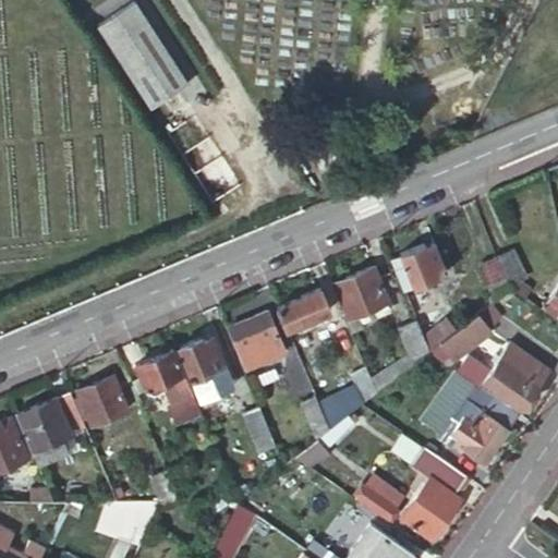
[(97,25),(148,108),(186,85),(135,1),(97,25)]
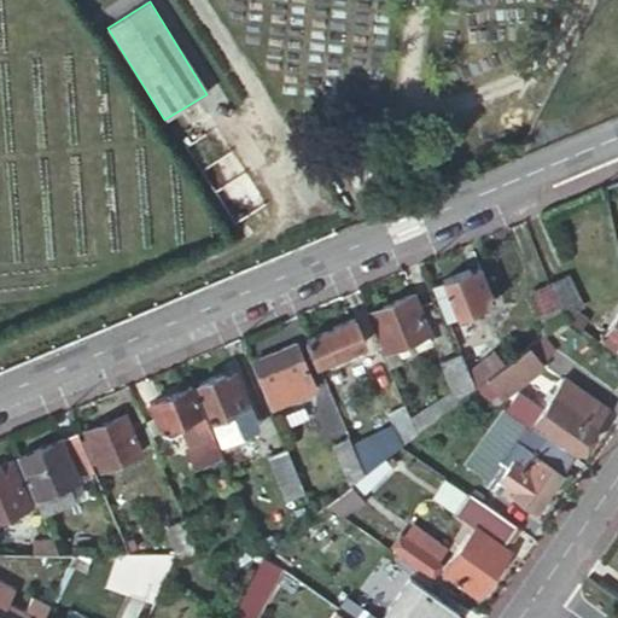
[(444,281),(433,285),(447,320),(494,301),(479,268),(471,272),(468,268),(443,279),(444,281)]
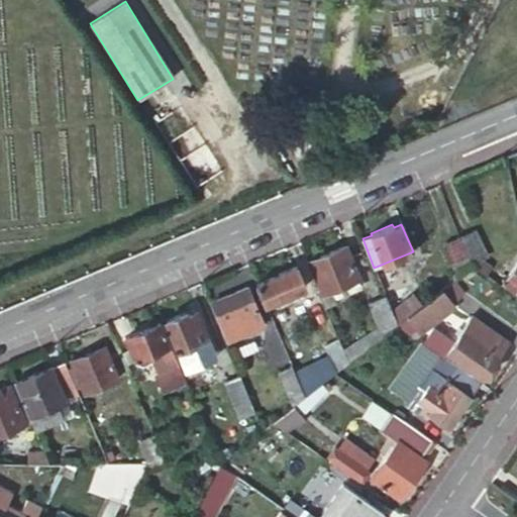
[(473,267),(486,276),(493,266),(482,259),(487,252),(476,230),(460,236),(473,267)]
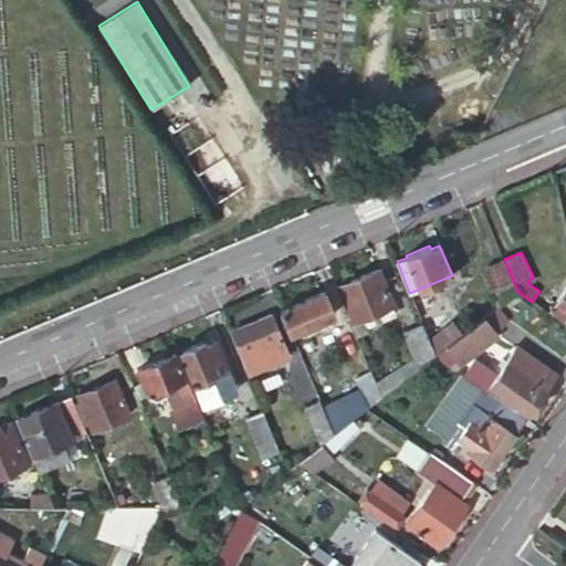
[(517,292),(504,259),(486,265),(501,299),(517,292)]
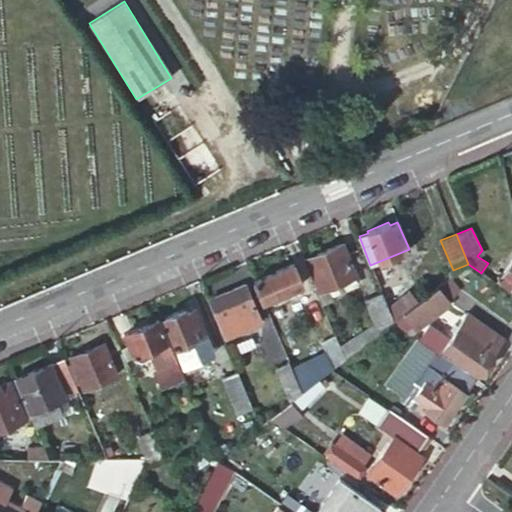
[(341,243),(307,257),(317,281),(312,284),(320,303),(332,298),(330,295),(352,287),(348,278),(356,275),(341,243)]
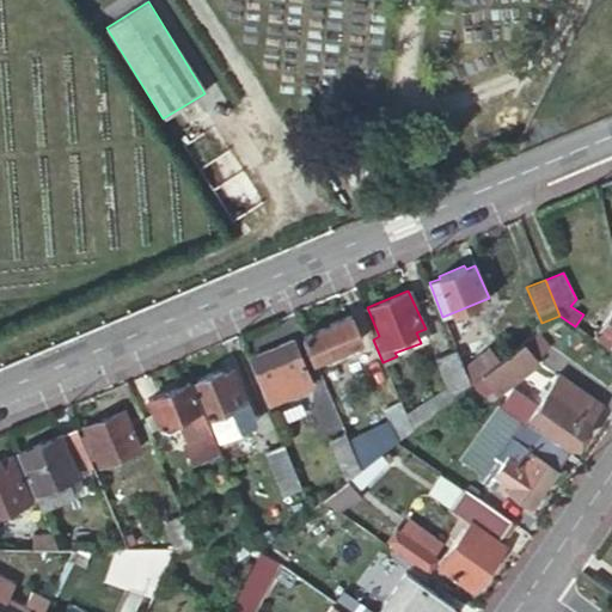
[(611,310),(595,334),(611,344),(611,310)]
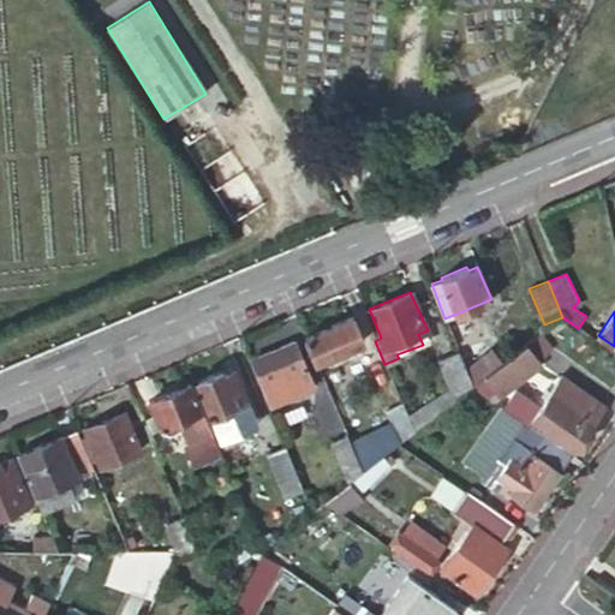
[(352,316),(305,336),(315,362),(357,344),(360,352),(366,348),(352,316)]
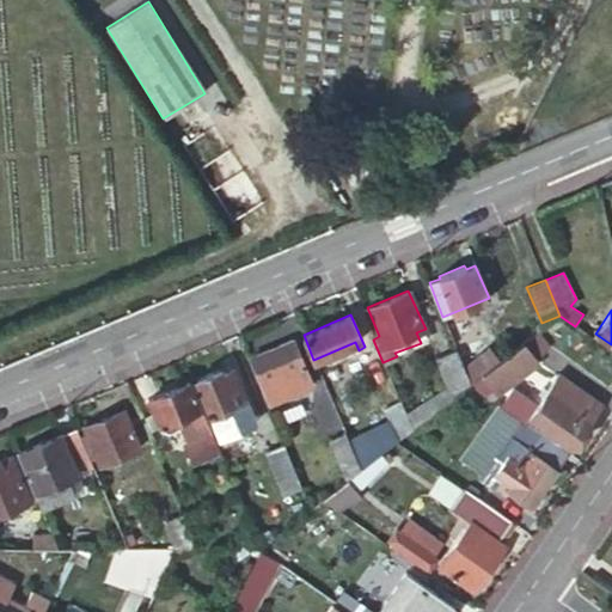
[(538,332),(524,343),(538,361),(552,350),(538,332)]
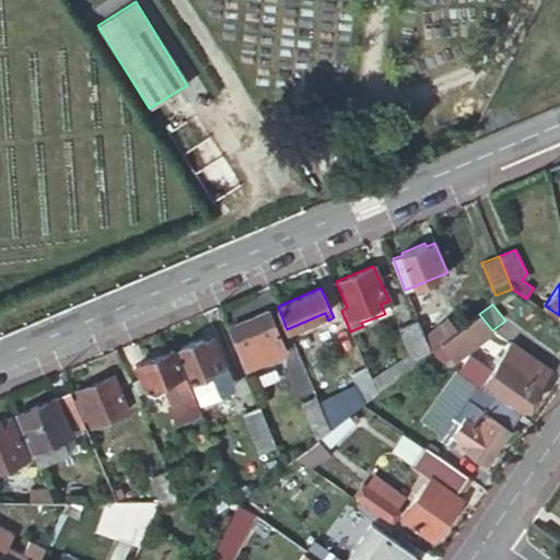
[(438,310),(417,321),(424,335),(445,321),(438,310)]
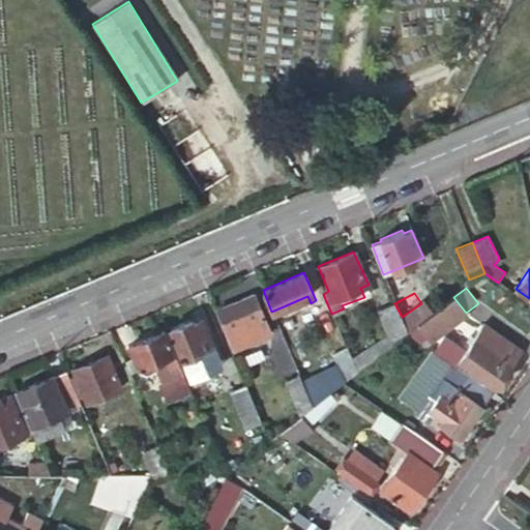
[(254,294),(217,308),(235,348),(270,332),(254,294)]
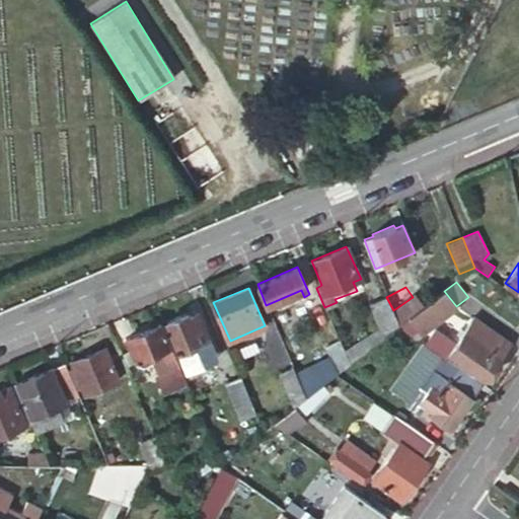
[(400,323),(427,344),(443,356),(450,346),(428,328),(456,307),(456,306),(444,291),(421,308),(400,323)]
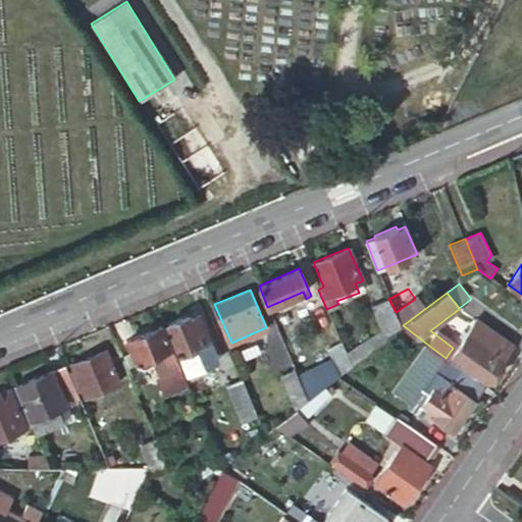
[(385,336),(403,325),(396,312),(388,299),(371,306),(382,330),(346,353),(352,364),(386,338),(385,336)]
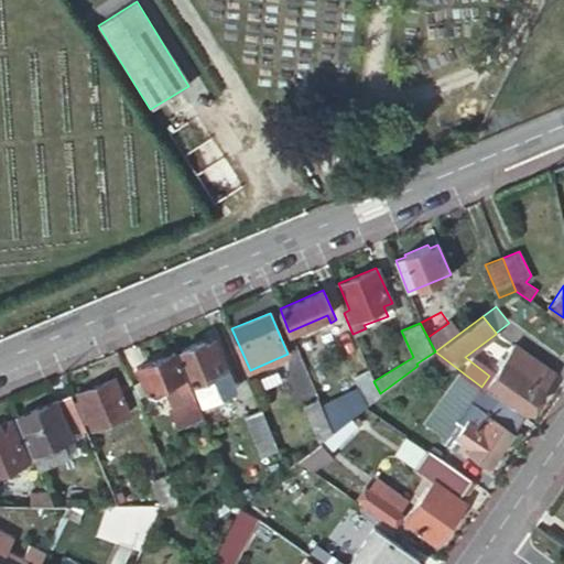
[(427,337),(435,351),(457,335),(448,323),(427,337)]
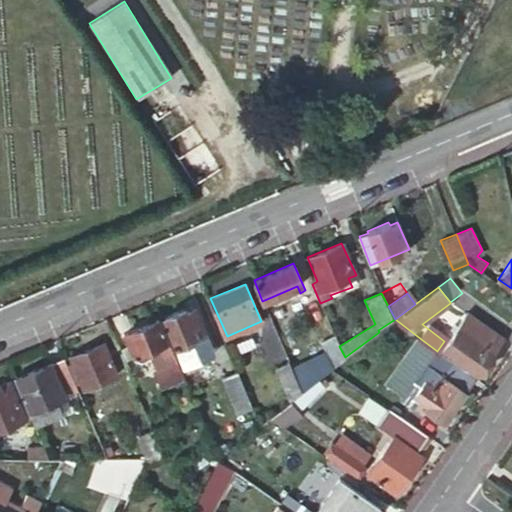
[(185,307),(164,316),(187,371),(198,366),(193,356),(212,348),(194,307),(186,310),(185,307)]
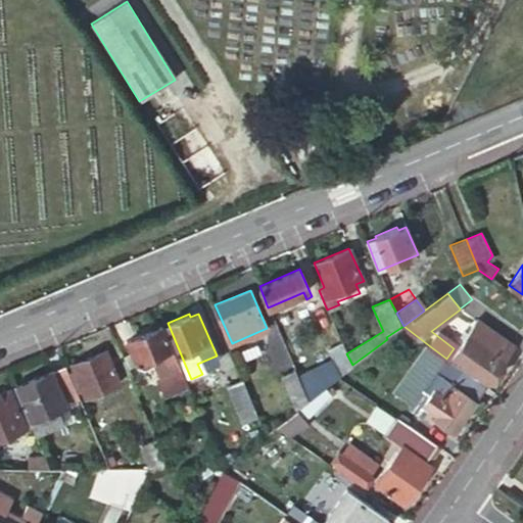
[(465,366),(487,382),(514,345),(477,320),(453,357),(465,366)]
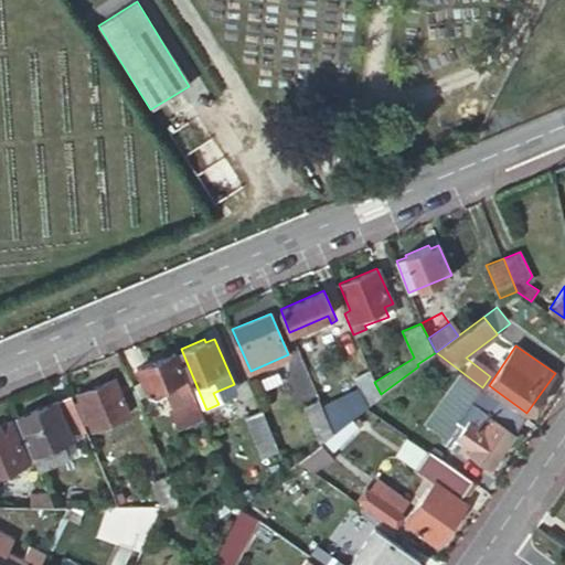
[(200,434),(209,430),(177,351),(137,368),(150,398),(157,401),(177,392),(182,406),(177,408),(177,409),(173,412),(179,424),(182,422),(183,425),(193,420),(200,434)]
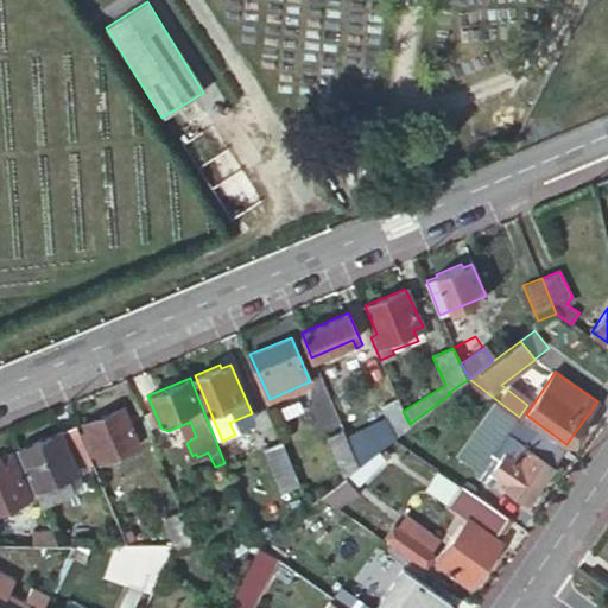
[(381,407),(397,436),(410,424),(403,411),(398,399),(381,407)]
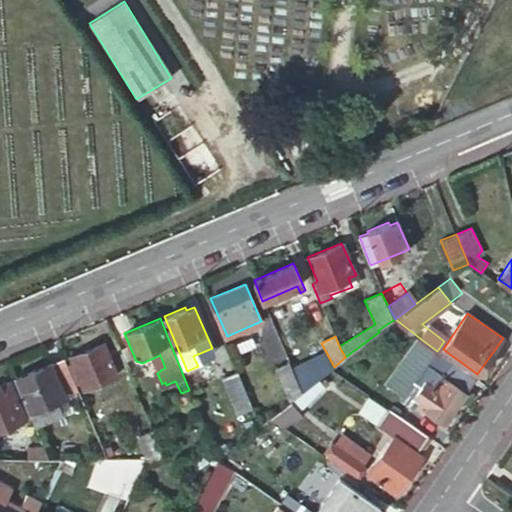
[(446,422),(475,379),(474,378),(452,362),(437,351),(421,339),(389,385),(405,396),(402,399),(412,405),(417,397),(431,406),(429,410),(446,422)]
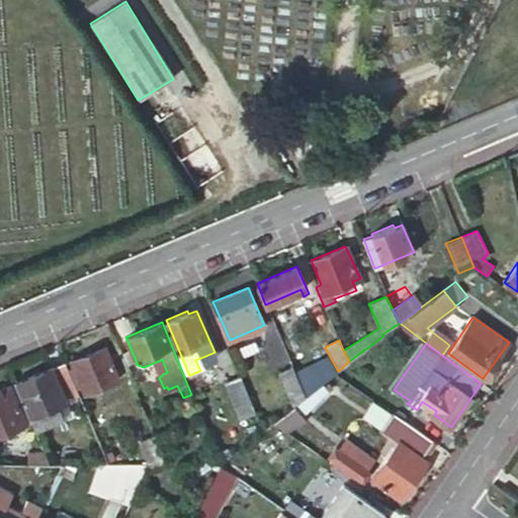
[(106,346),(71,360),(84,393),(120,378),(106,346)]
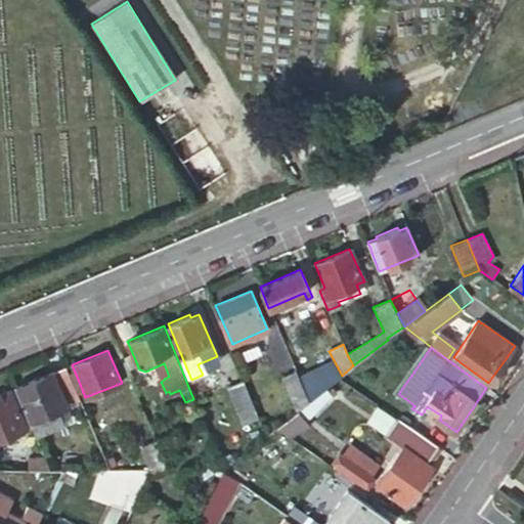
[(78,394),(67,366),(15,387),(35,435),(64,423),(58,409),(69,405),(66,399),(78,394)]
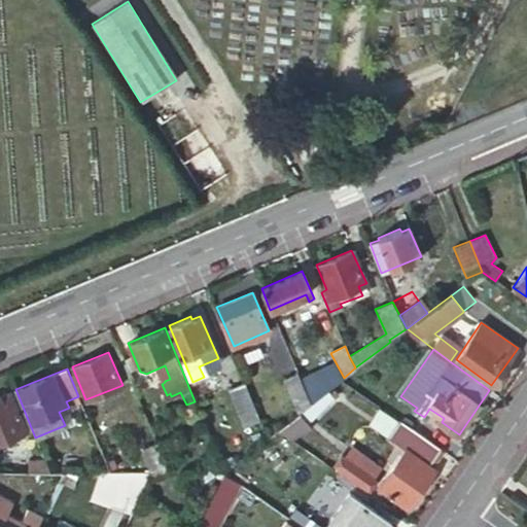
[(283,379),(299,414),(310,403),(296,373),(283,379)]
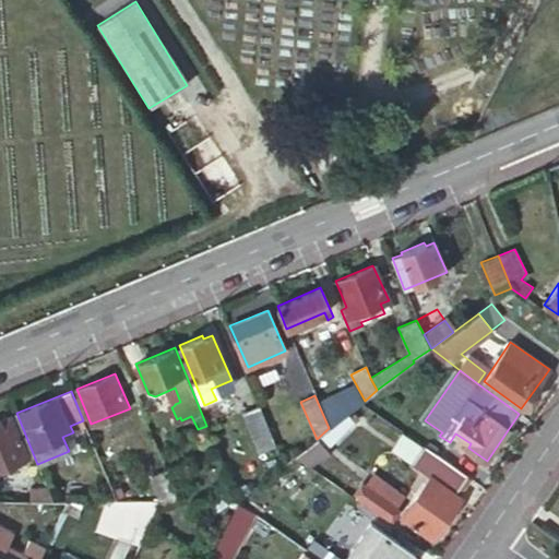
[(259,450),(274,443),(259,405),(244,411),(259,450)]
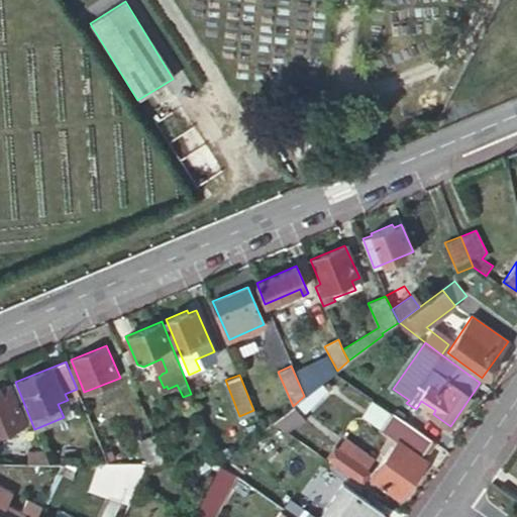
[(9,385),(0,388),(0,432),(6,431),(9,436),(13,434),(11,428),(26,422),(9,385)]
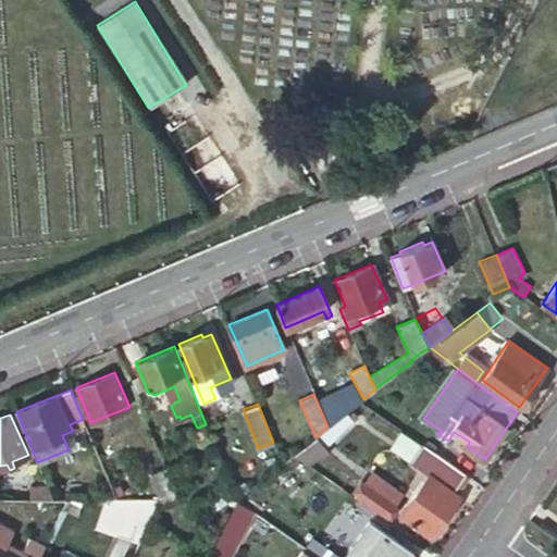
[(441,457),(430,472),(455,491),(466,474),(441,457)]
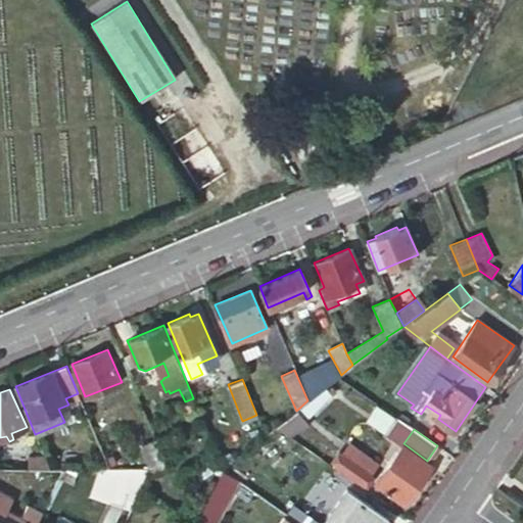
[(141,445),(150,469),(152,472),(167,466),(155,439),(141,445)]
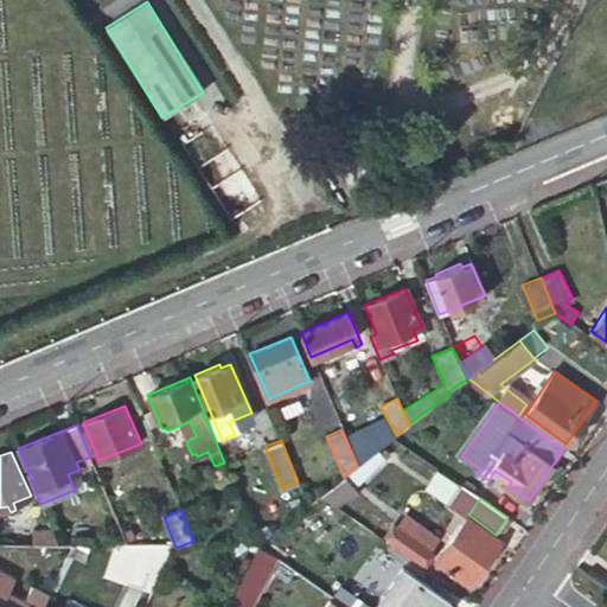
[(503,540),(496,535),(468,515),(435,558),(471,583),(503,540)]
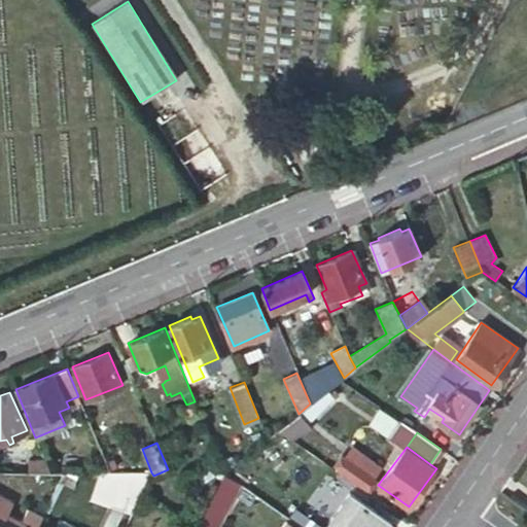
[(336,470),(363,489),(374,476),(346,456),(336,470)]
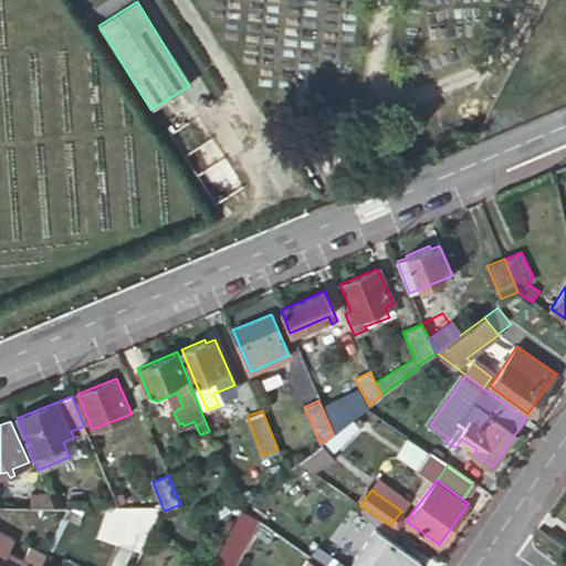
[(53,506),(48,493),(14,494),(14,506),(53,506)]
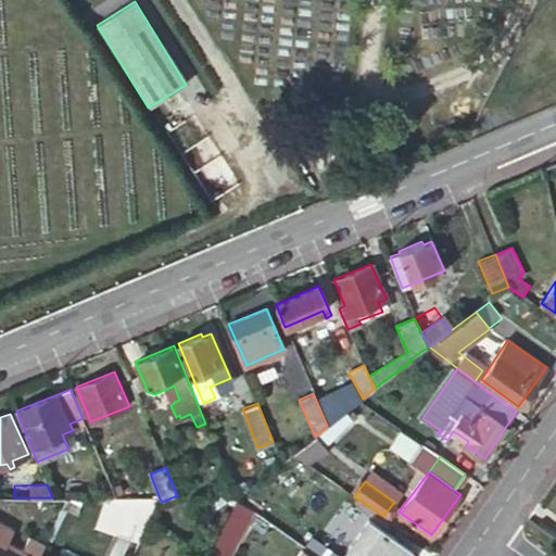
[(344,555),(408,555),(414,550),(370,519),(344,555)]
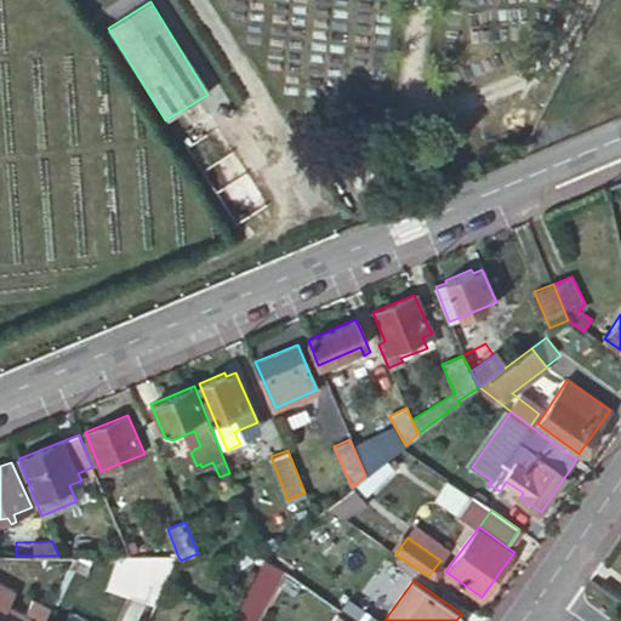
[(0,620),(43,620),(50,608),(33,599),(26,615),(0,600),(0,620)]
